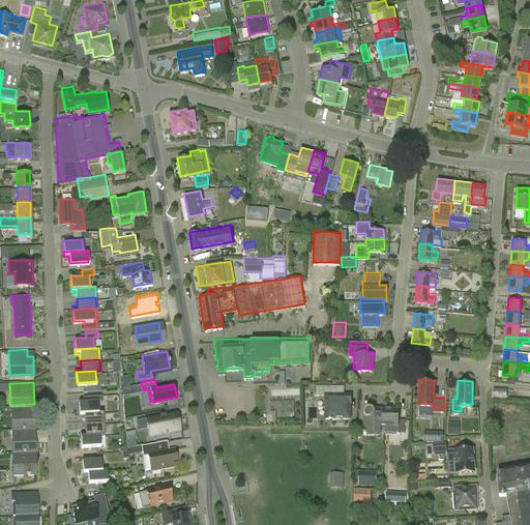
[(345,383),(316,384),(316,394),(326,394),(326,415),(350,415),(350,392),(345,392),(345,383)]
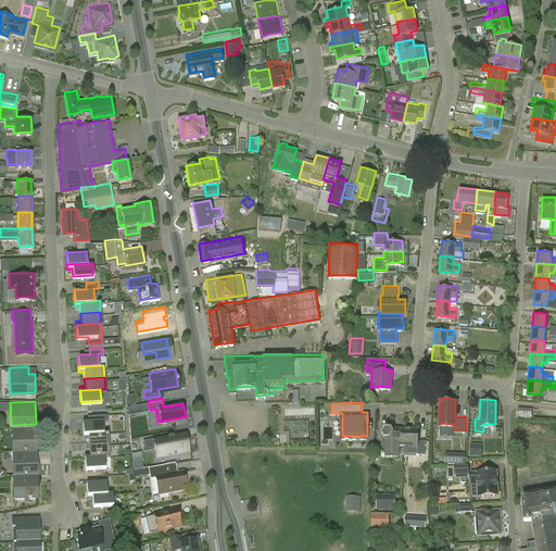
[(531,415),(531,405),(517,404),(517,414),(531,415)]
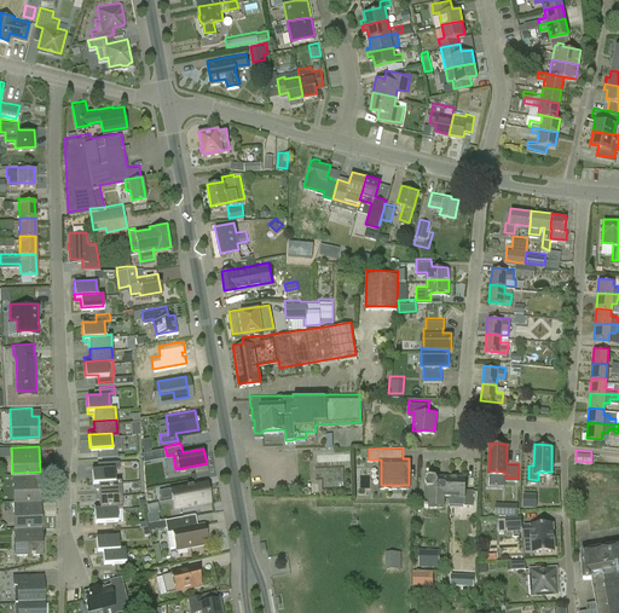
[(92,480),(114,479),(114,467),(119,466),(119,458),(102,460),(102,467),(91,467),(92,480)]
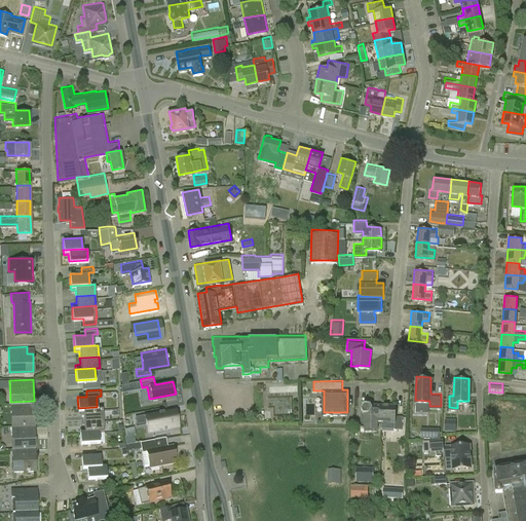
[(10,402),(10,424),(34,424),(34,401),(10,402)]
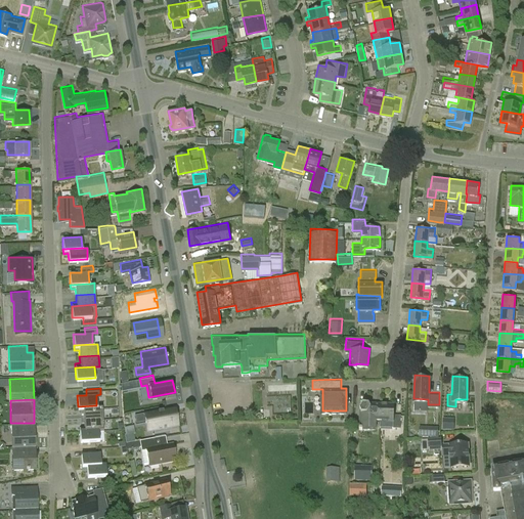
[(376,418),(380,418),(380,401),(368,400),(368,401),(362,400),(359,406),(362,412),(361,426),(376,426),(376,418)]
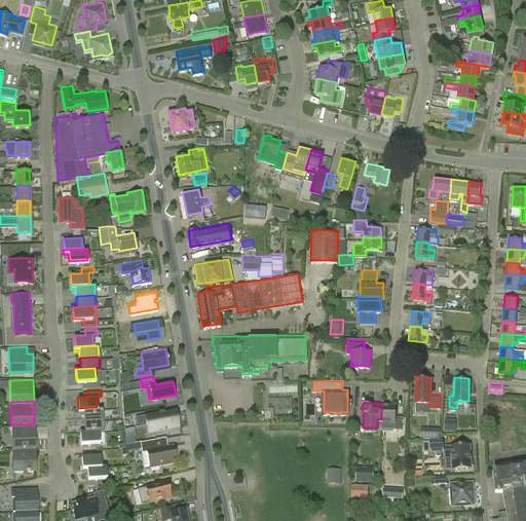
[(402,413),(396,413),(396,403),(381,403),(381,419),(389,419),(389,425),(402,426),(402,413)]
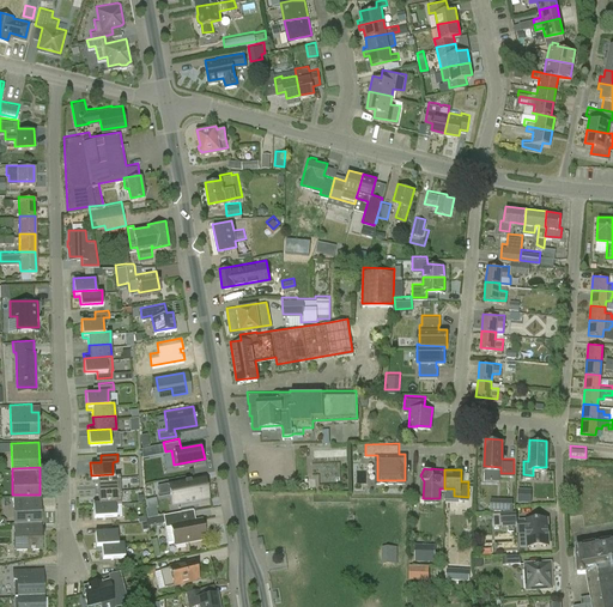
[(97,480),(97,489),(120,487),(119,474),(113,474),(91,475),(91,481),(97,480)]
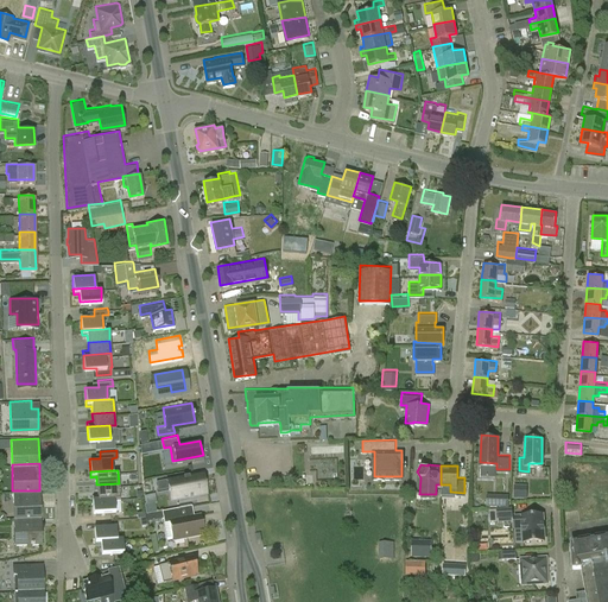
[(171,496),(181,495),(206,490),(202,471),(189,474),(188,473),(183,474),(183,475),(172,476),(172,475),(156,477),(157,487),(169,485),(171,496)]
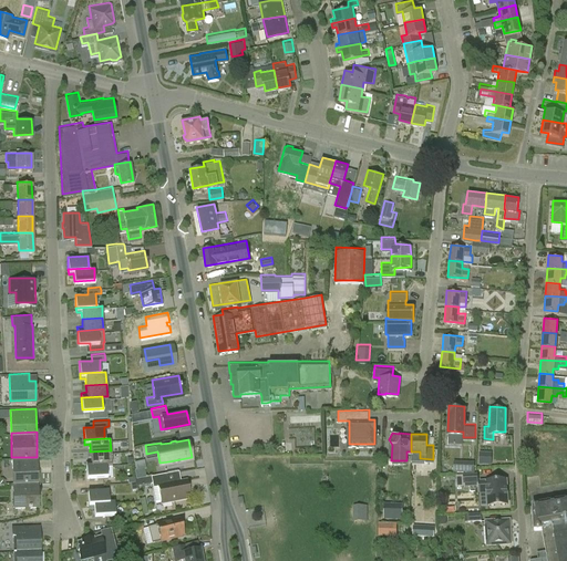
[(478,448),(478,461),(491,461),(492,448),(478,448)]
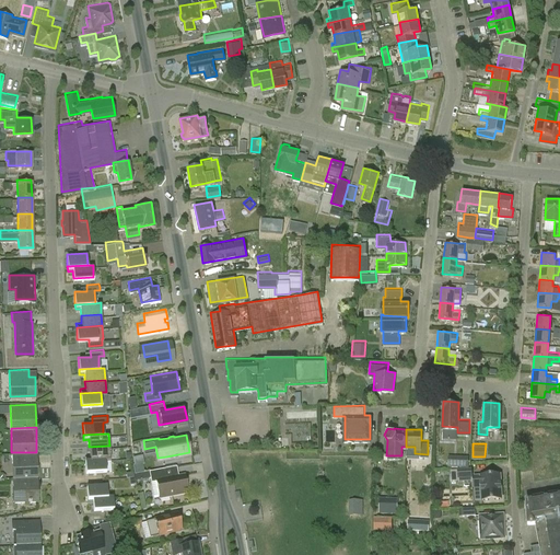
[(109,446),(89,447),(90,453),(84,454),(84,459),(105,458),(111,458),(109,446)]
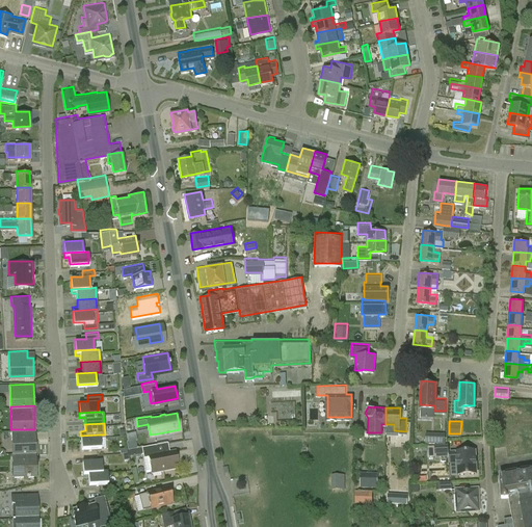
[(10,429),(11,452),(35,451),(34,429),(10,429)]
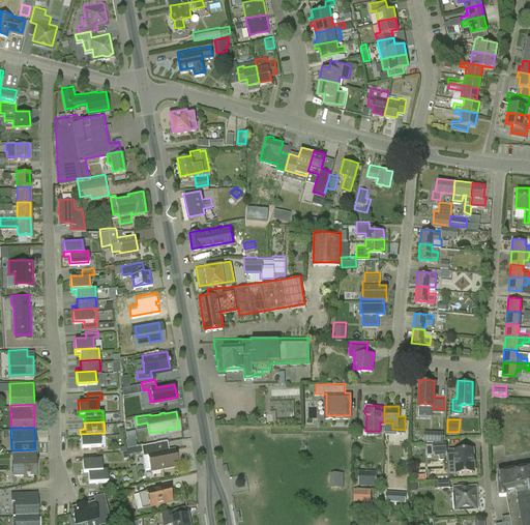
[(443,439),(443,428),(423,428),(423,438),(443,439)]
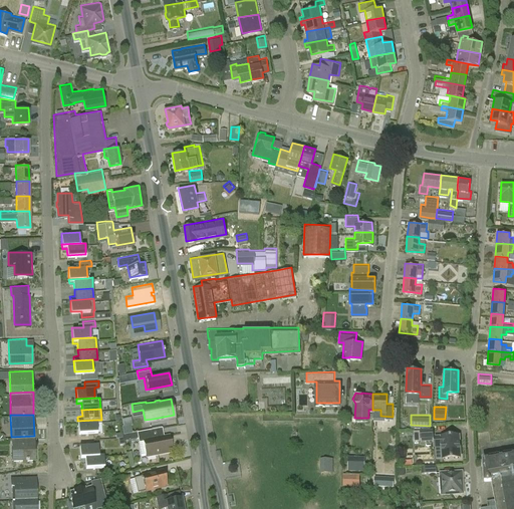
[(96,431),(96,420),(77,421),(78,432),(96,431)]
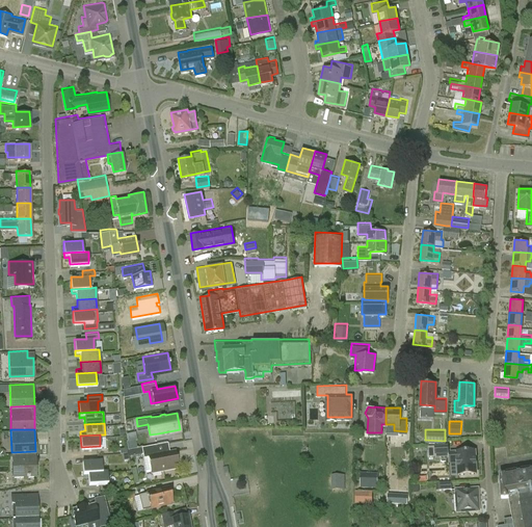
[(135,443),(134,436),(126,438),(127,445),(135,443)]
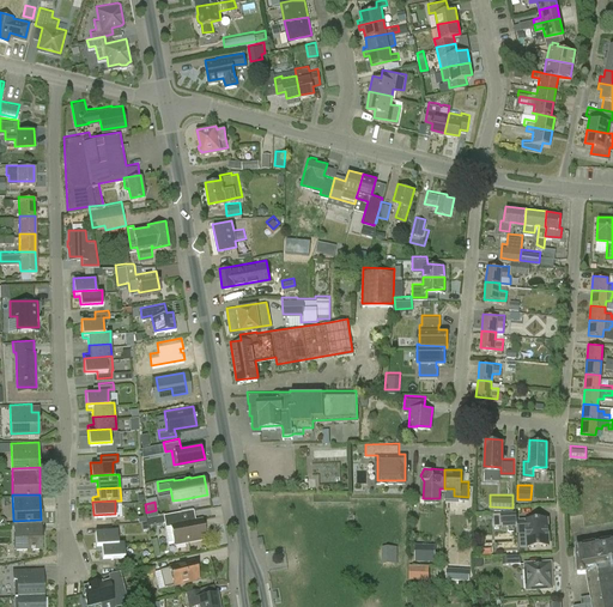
[(517,521),(516,508),(492,510),(493,522),(517,521)]
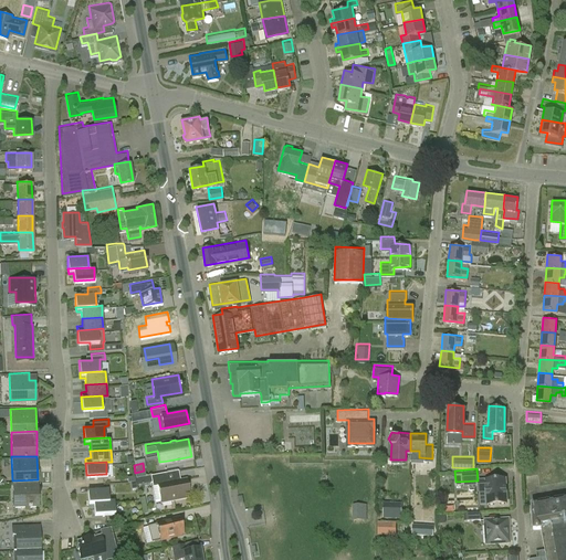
[(186,476),(169,479),(168,469),(152,473),(154,484),(158,483),(161,499),(189,494),(186,476)]
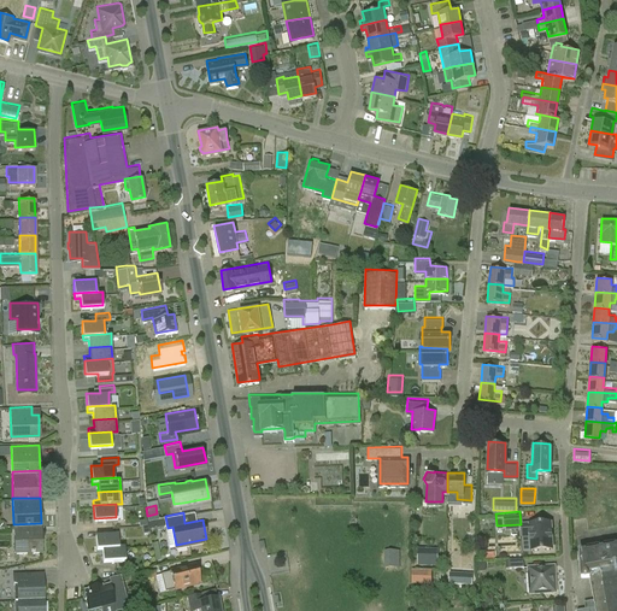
[(551,520),(522,521),(522,528),(527,528),(527,530),(530,530),(530,547),(552,546),(551,520)]
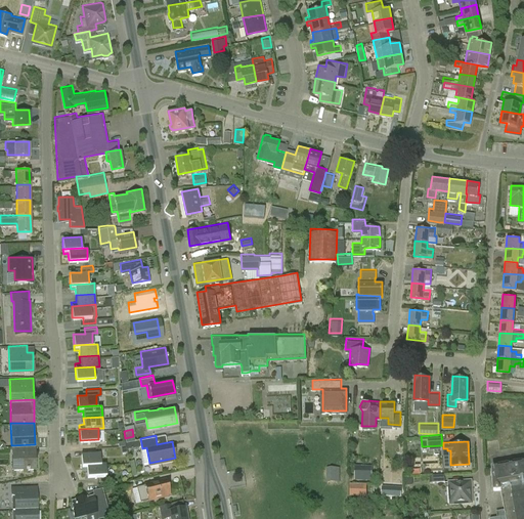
[(35,467),(35,444),(11,445),(11,467),(35,467)]
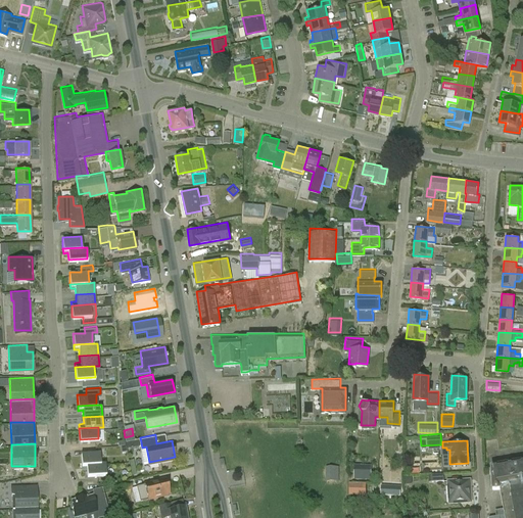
[(81,463),(100,462),(99,451),(81,452),(81,463)]
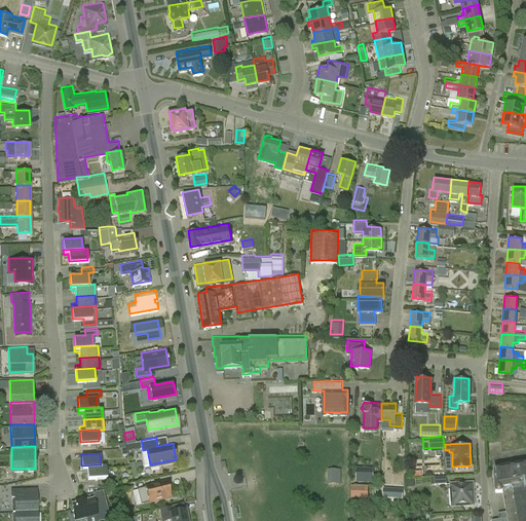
[(525,520),(525,460),(493,467),(494,473),(494,489),(502,488),(505,509),(500,510),(501,516),(491,518),(491,520),(525,520)]
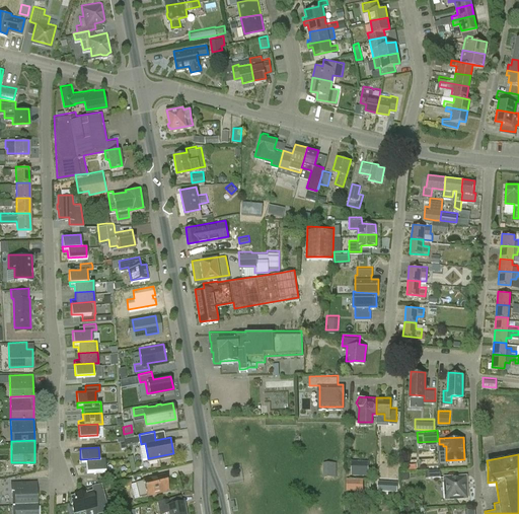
[(104,469),(104,458),(99,458),(80,459),(81,464),(85,463),(86,470),(104,469)]
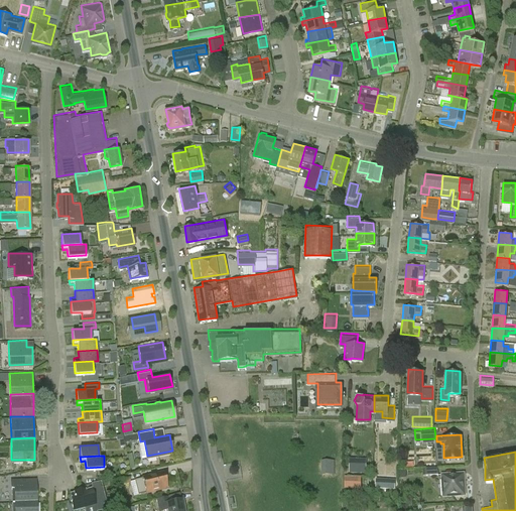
[(366,456),(348,456),(347,468),(366,469),(366,456)]
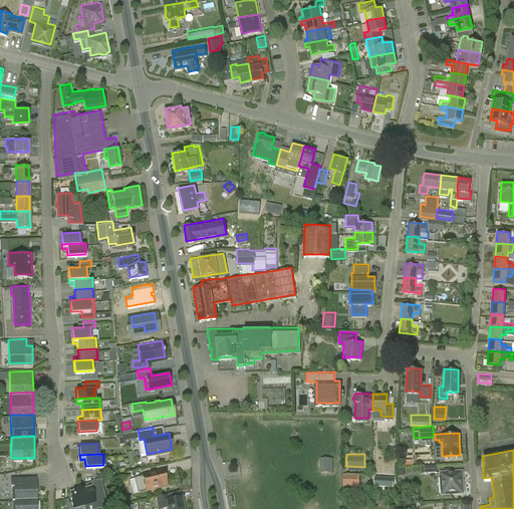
[(332,469),(332,455),(320,455),(319,469),(332,469)]
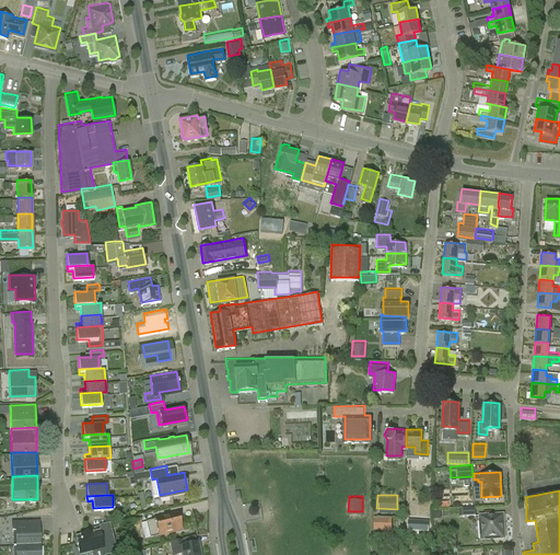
[(150,533),(158,531),(158,532),(182,527),(177,510),(154,516),(154,518),(147,519),(150,533)]
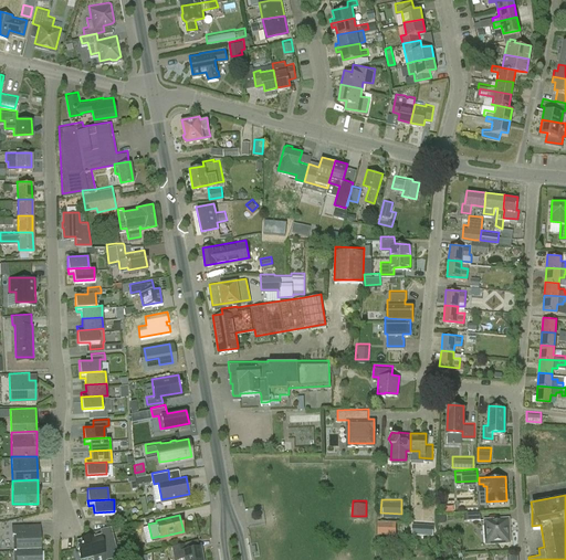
[(509,515),(484,517),(485,540),(510,539),(509,515)]
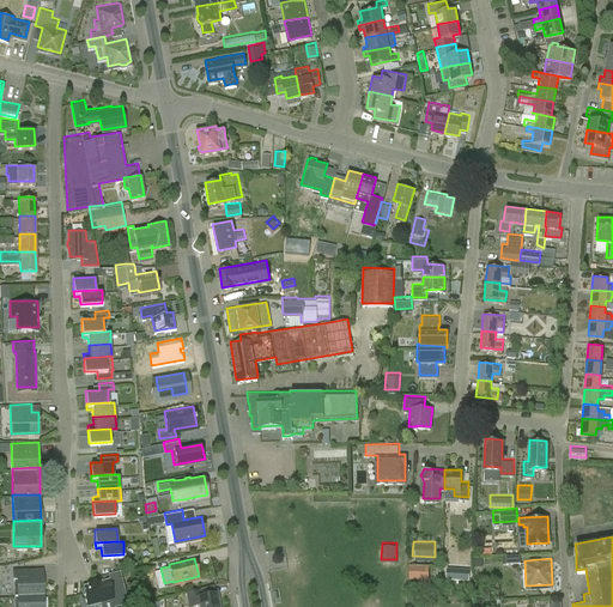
[(133,574),(155,569),(152,562),(132,566),(133,574)]
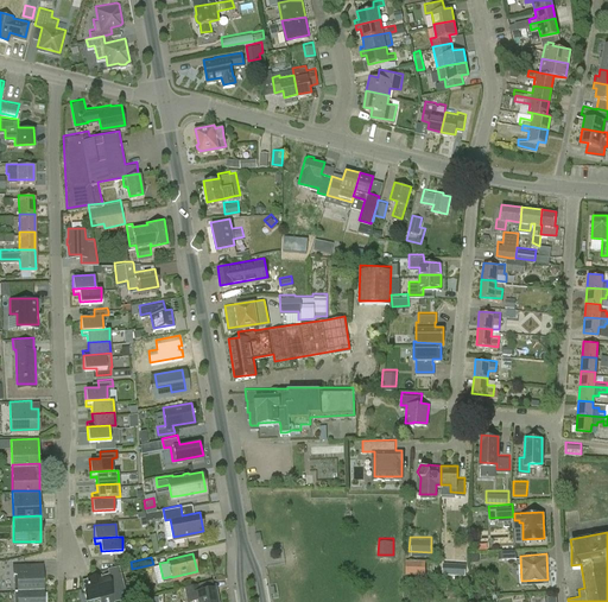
[(405,558),(405,572),(425,572),(425,558),(405,558)]
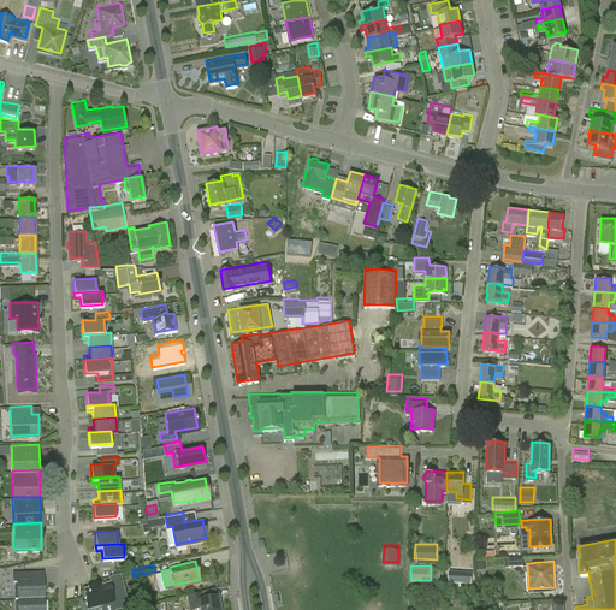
[(29,569),(13,569),(13,579),(15,579),(15,597),(43,596),(42,579),(30,579),(29,569)]
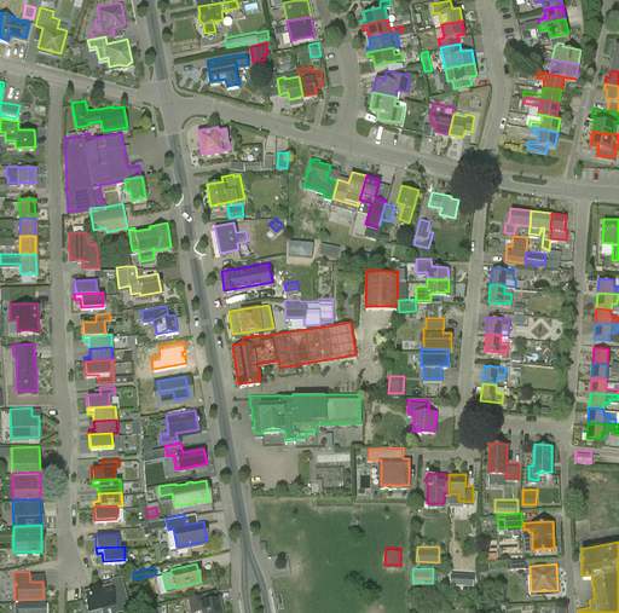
[(110,583),(85,589),(87,595),(86,596),(88,608),(102,606),(103,607),(114,603),(116,611),(126,608),(123,601),(128,601),(121,573),(109,577),(110,583)]
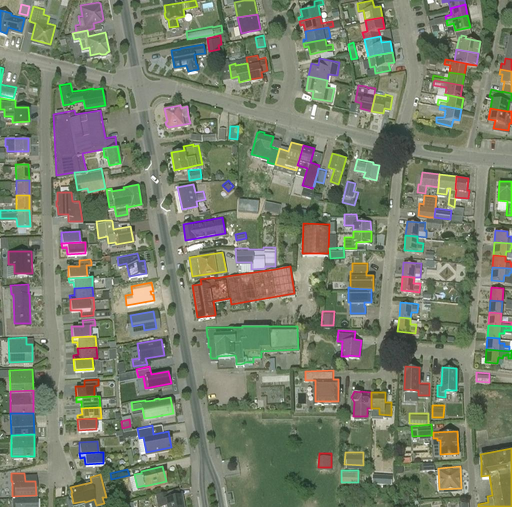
[(157,505),(165,503),(166,506),(183,506),(181,494),(180,494),(178,486),(154,490),(157,505)]
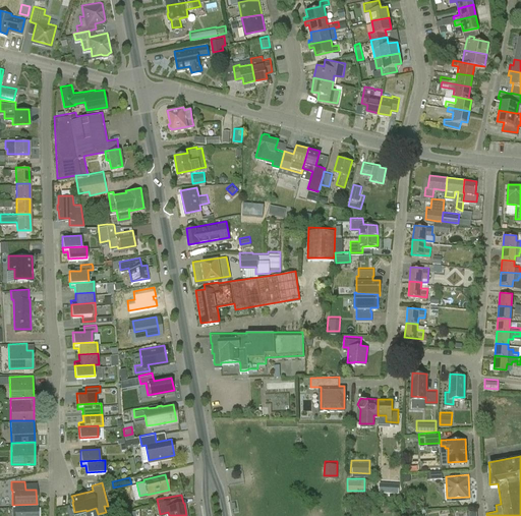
[(12,505),(12,515),(36,515),(37,504),(12,505)]
